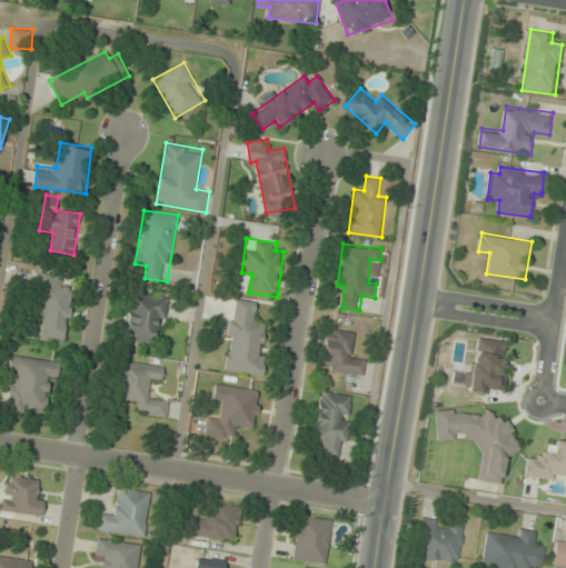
[(43,338),(69,338),(69,272),(43,272),(43,338)]
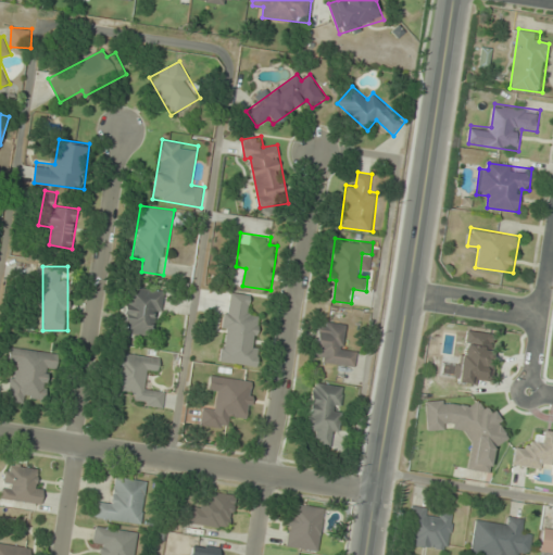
[(164,315),(165,291),(128,289),(126,335),(155,336),(156,315),(164,315)]
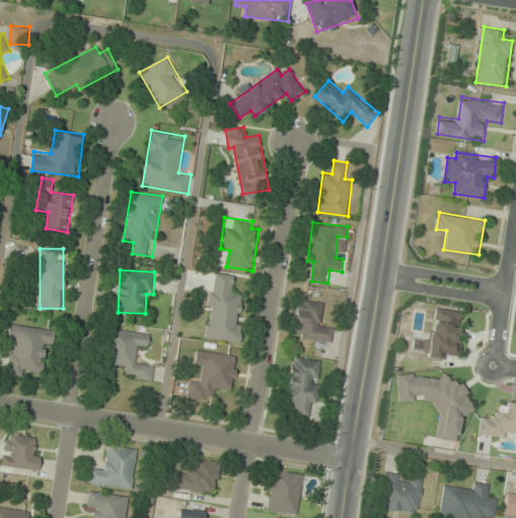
[(235,275),(212,272),(205,338),(239,341),(244,295),(233,294),(235,275)]
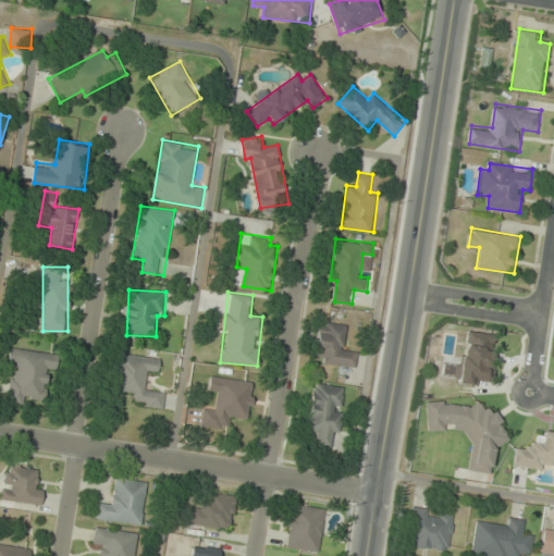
[(359,350),(347,348),(351,324),(322,321),(317,361),(357,367),(359,350)]
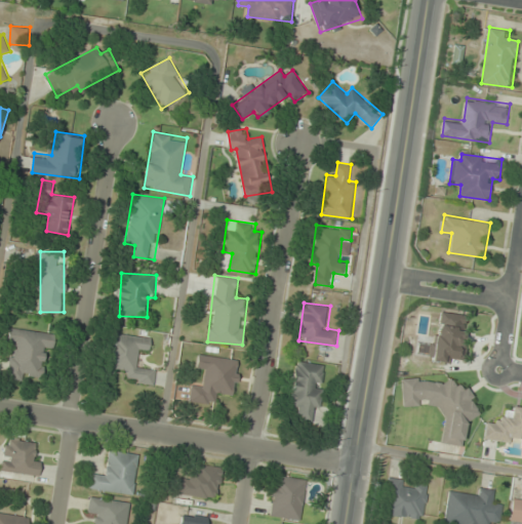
[(455,363),(455,356),(466,358),(471,315),(440,311),(434,360),(455,363)]
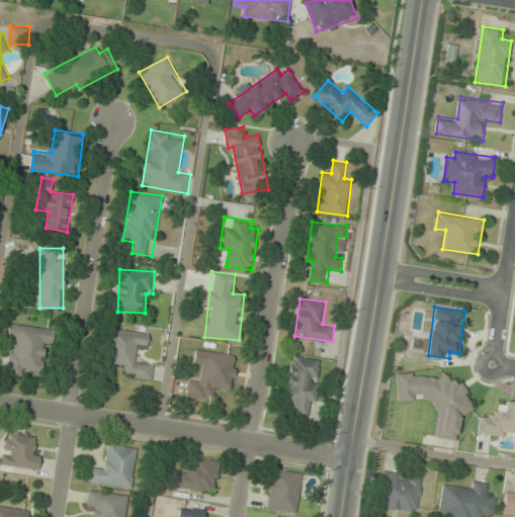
[(9,372),(26,374),(27,366),(48,369),(52,327),(11,323),(9,338),(13,338),(9,372)]
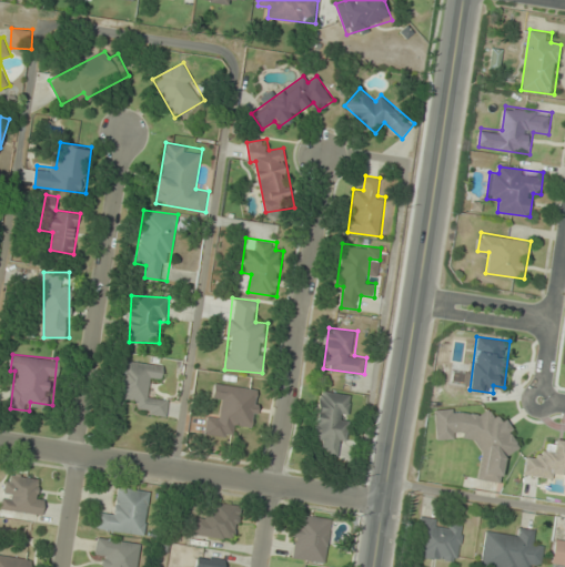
[(164,364),(121,360),(118,396),(141,398),(139,412),(169,415),(171,398),(150,396),(152,376),(163,377),(164,364)]
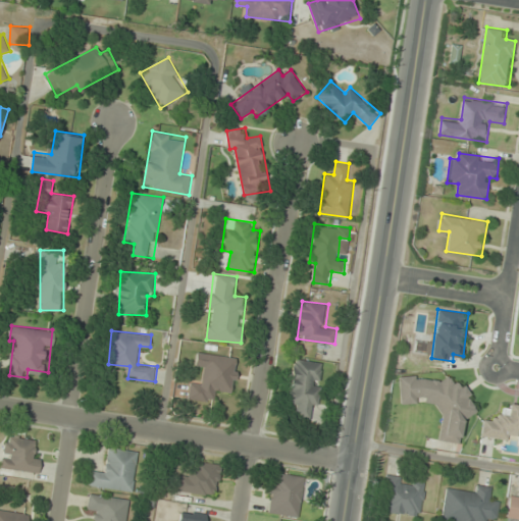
[(192,380),(189,399),(214,403),(215,392),(235,395),(241,357),(198,351),(196,366),(205,368),(203,381),(192,380)]
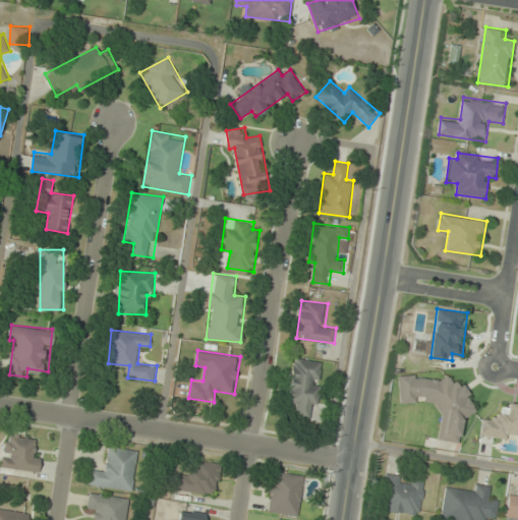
[(288,403),(297,404),(296,415),(315,418),(324,360),(294,356),(288,403)]
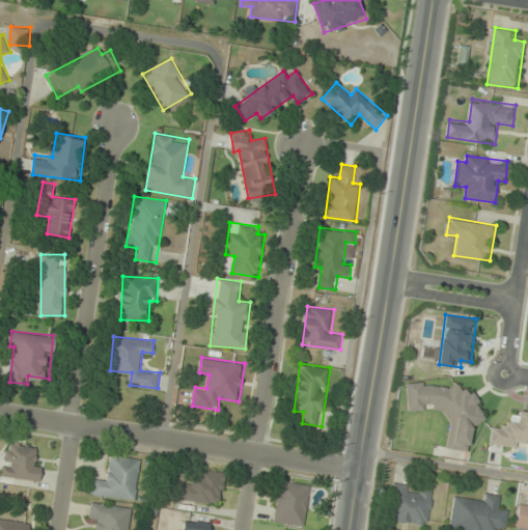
[(449,448),(471,449),(472,424),(480,424),(482,386),(409,383),(408,408),(451,410),(449,448)]
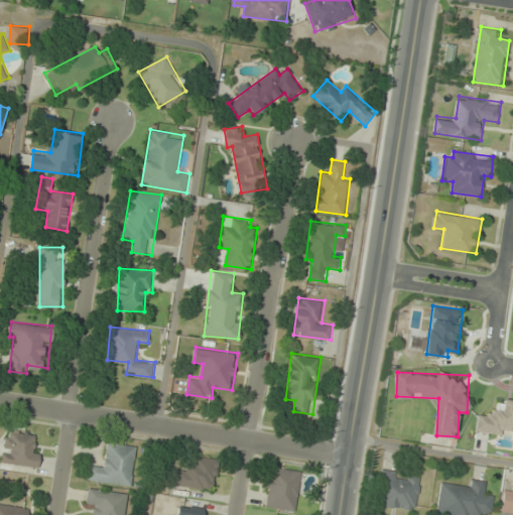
[(2,461),(39,468),(43,447),(34,445),(36,434),(8,429),(2,461)]
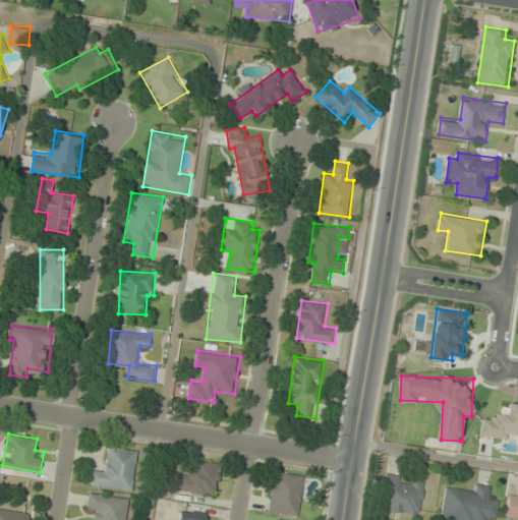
[(136,490),(141,450),(108,446),(105,467),(93,466),(91,484),(136,490)]
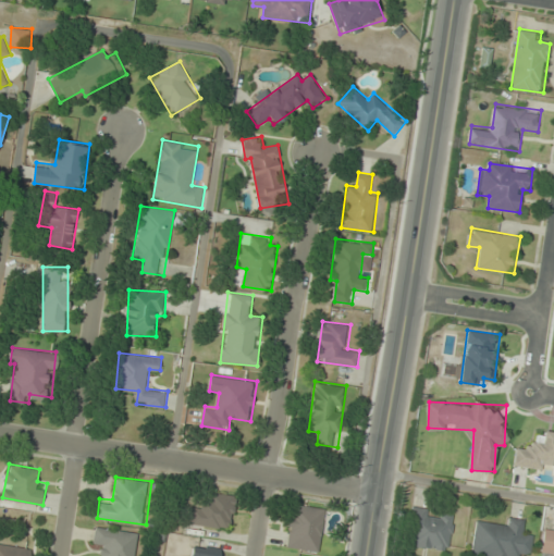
[(192,523),(233,529),(238,495),(208,491),(206,503),(195,502),(192,523)]
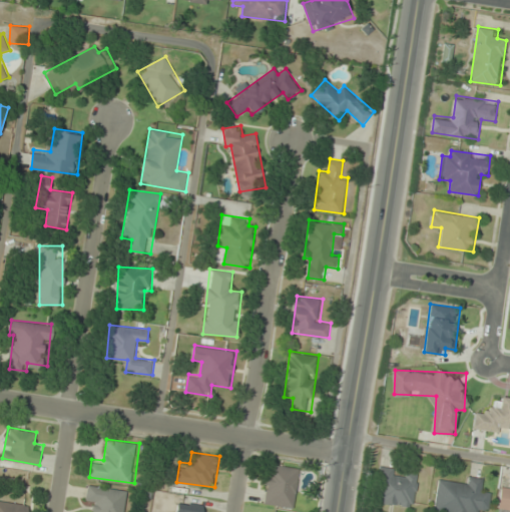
[(302,468),(270,462),(263,502),(296,507),(302,468)]
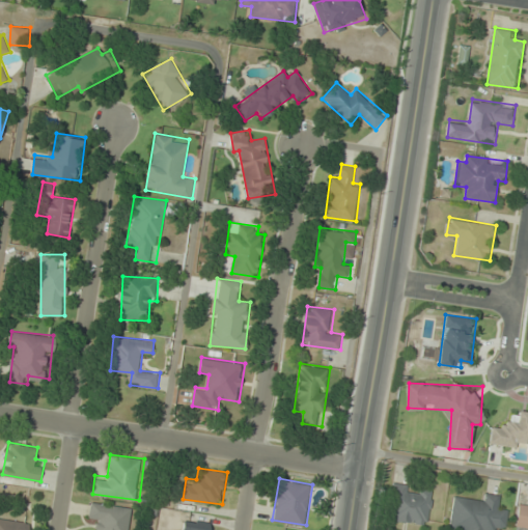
[(394,483),(390,520),(431,525),(436,487),(394,483)]
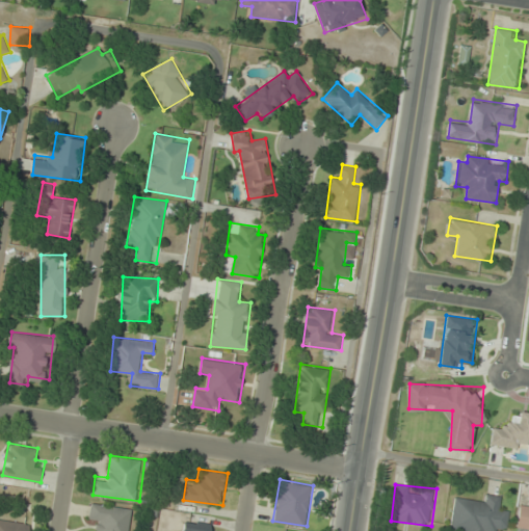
[(451,529),(467,530),(498,530),(499,526),(509,527),(511,508),(501,507),(503,496),(484,493),(483,501),(456,498),(451,529)]
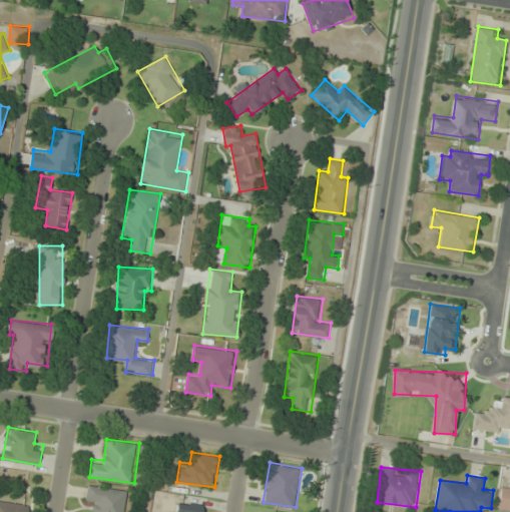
[(125,511),(129,490),(89,484),(86,503),(96,504),(94,511),(125,511)]
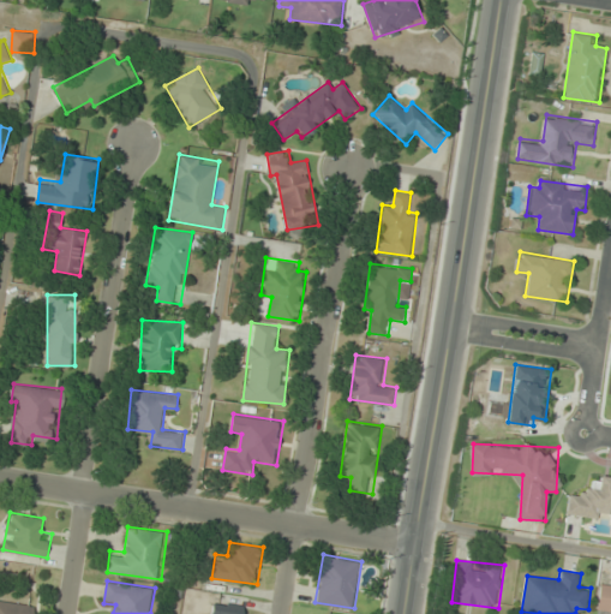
[(610,583),(601,583),(598,612),(610,613),(610,583)]
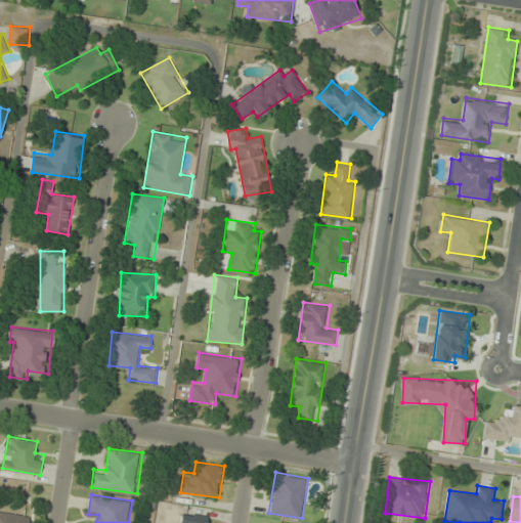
[(29,522),(30,514),(0,512),(0,522),(29,522)]
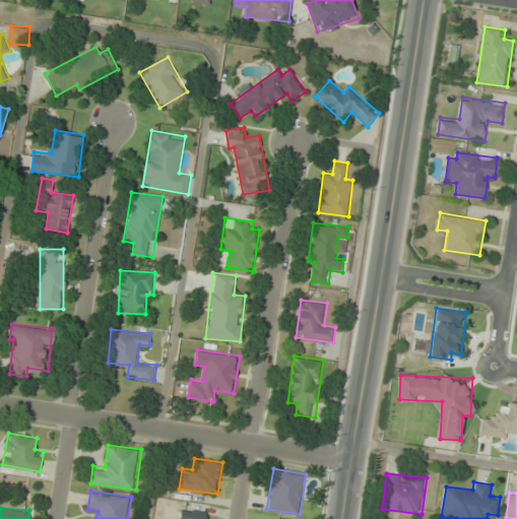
[(209,518),(210,512),(178,509),(177,518),(209,518)]
